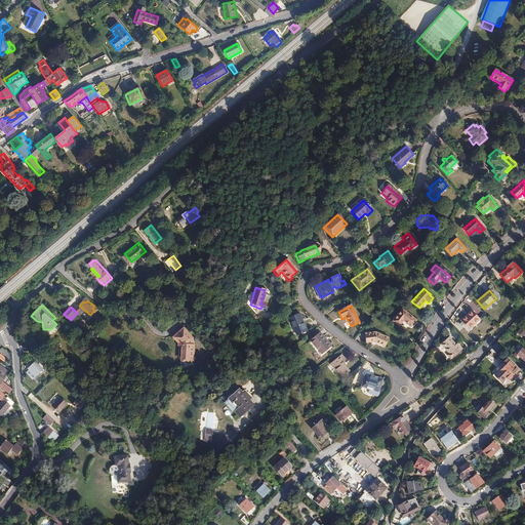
[(415,321),(402,310),(393,322),(399,327),(404,321),(411,327),(415,321)]
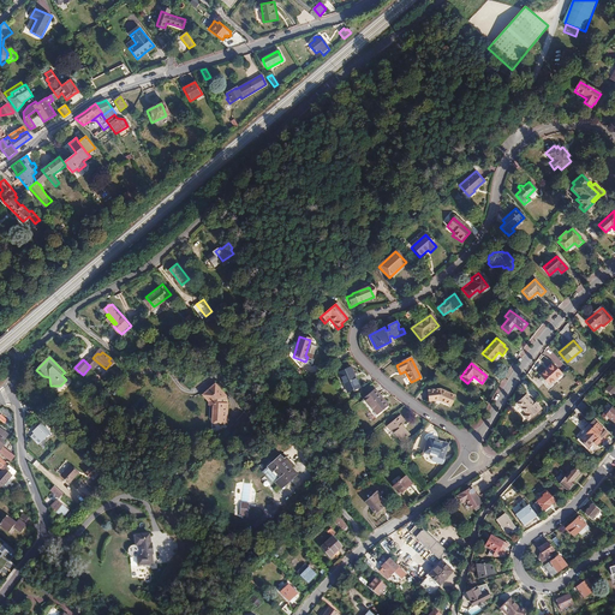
[(561,376),(553,366),(541,377),(549,387),(561,376)]
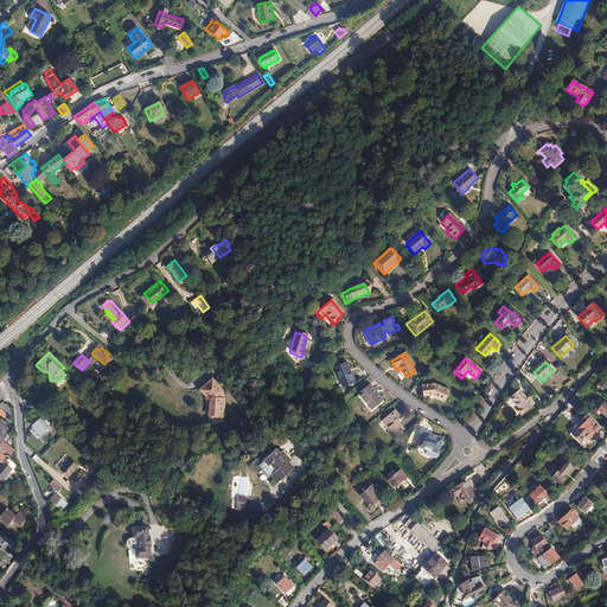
[(353,383),(346,363),(334,368),(342,388),(353,383)]
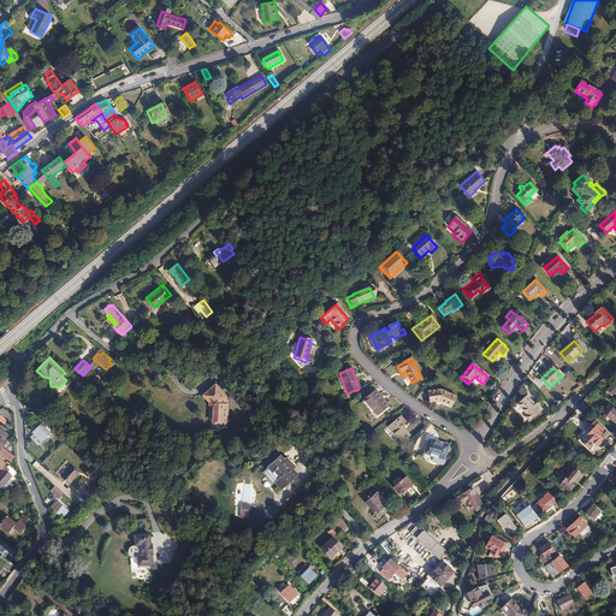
[(100,385),(106,377),(101,373),(95,381),(100,385)]
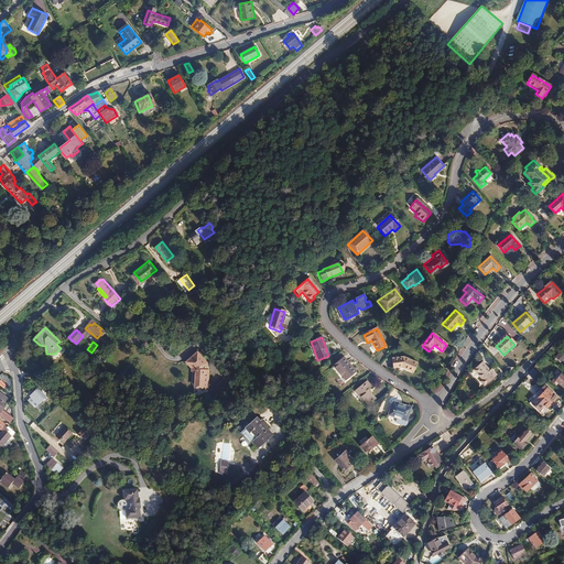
[(197,354),(187,361),(194,369),(193,382),(196,382),(196,387),(202,387),(204,390),(210,384),(208,381),(209,369),(207,369),(204,367),(206,365),(206,361),(201,355),(198,356),(197,354)]
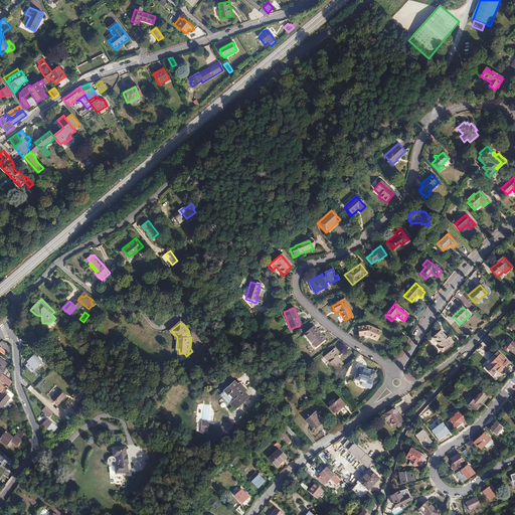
[(368,326),(357,327),(359,337),(368,336),(371,337),(371,338),(377,341),(381,332),(368,326)]
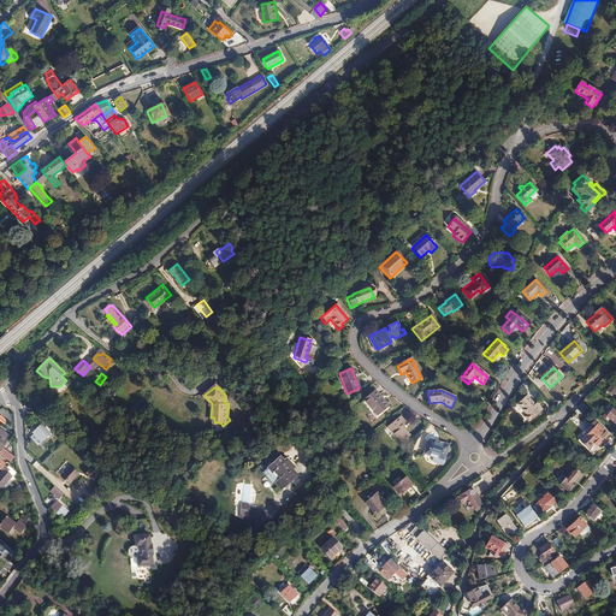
[(380,401),(373,392),(363,401),(373,413),(374,412),(378,415),(388,407),(381,401),(380,401)]
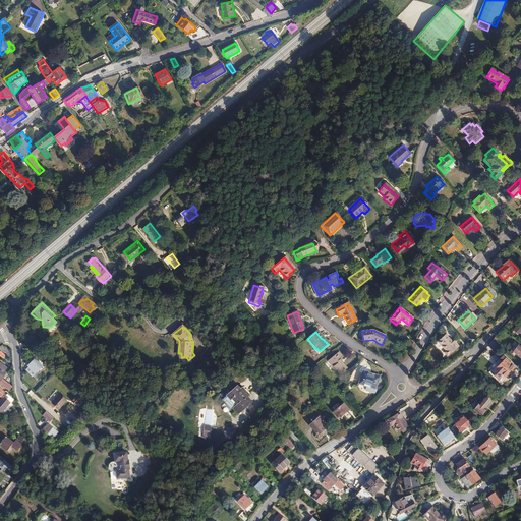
[(458,350),(445,337),(437,344),(446,353),(444,355),(447,358),(449,356),(450,357),(458,350)]
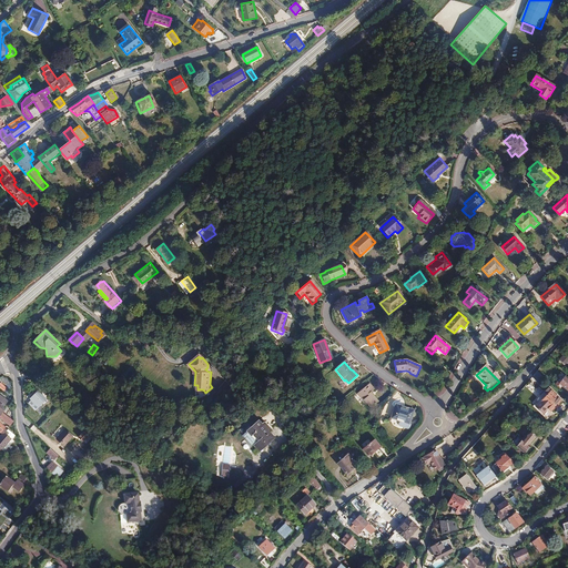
[(374,391),(369,385),(356,395),(365,405),(366,405),(371,409),(376,405),(376,404),(377,403),(371,394),(374,391)]
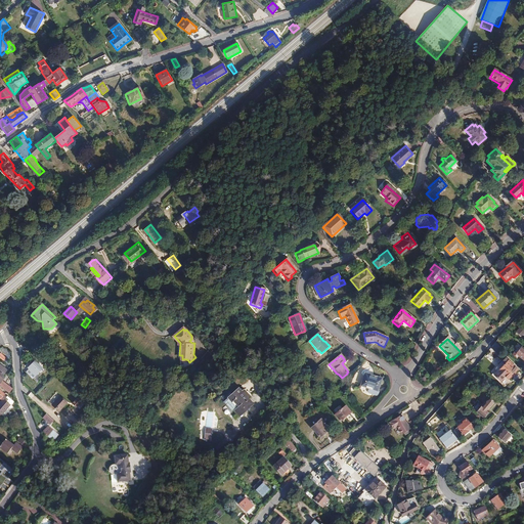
[(512,375),(514,372),(515,372),(518,367),(508,359),(494,376),(500,381),(505,376),(509,379),(512,375)]
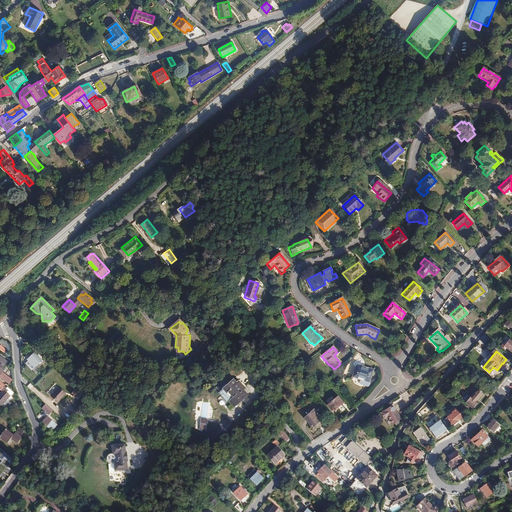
[(35,352),(29,358),(28,359),(36,366),(42,359),(35,352)]
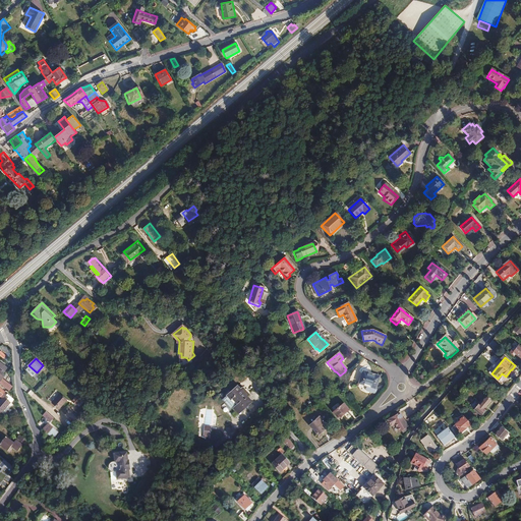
[(0,383),(9,391),(12,387),(2,379),(5,375),(9,370),(1,364),(0,364),(0,383)]
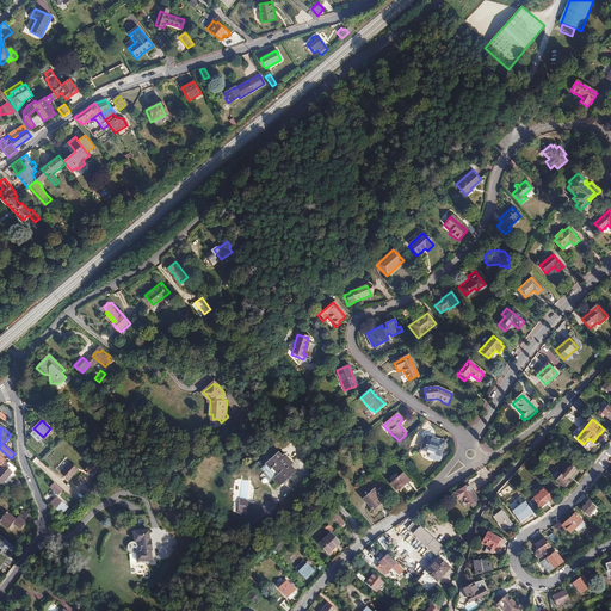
[(445,444),(426,437),(421,451),(440,458),(445,444)]
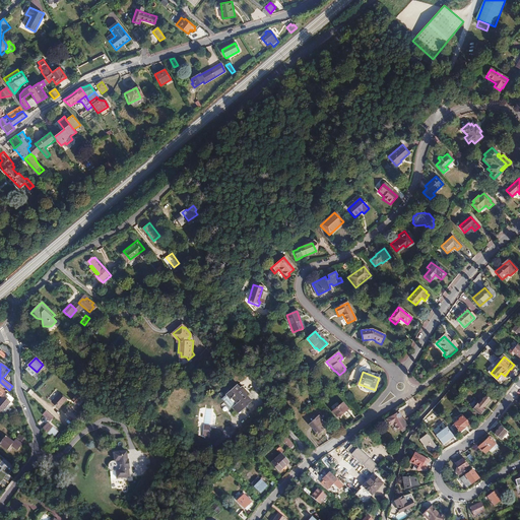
[(232,408),(233,407),(236,405),(241,410),(242,409),(252,401),(248,396),(241,389),(239,385),(223,398),(232,408)]
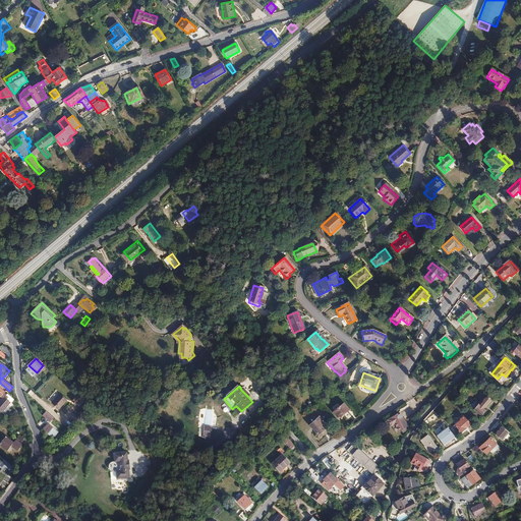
[(0,410),(2,412),(10,402),(6,398),(7,396),(4,394),(5,392),(0,387),(0,395),(2,398),(0,400),(0,410)]
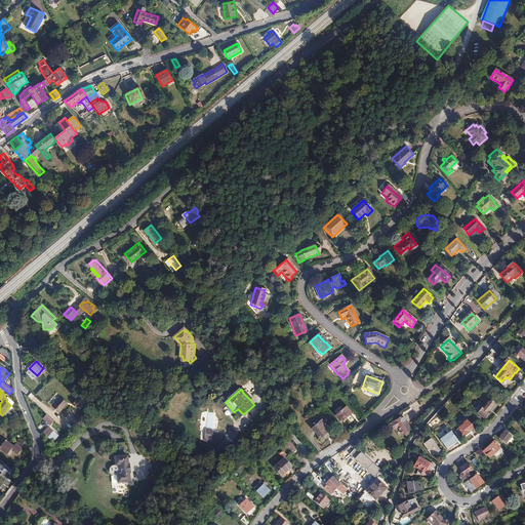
[(82,398),(78,395),(72,402),(76,405),(82,398)]
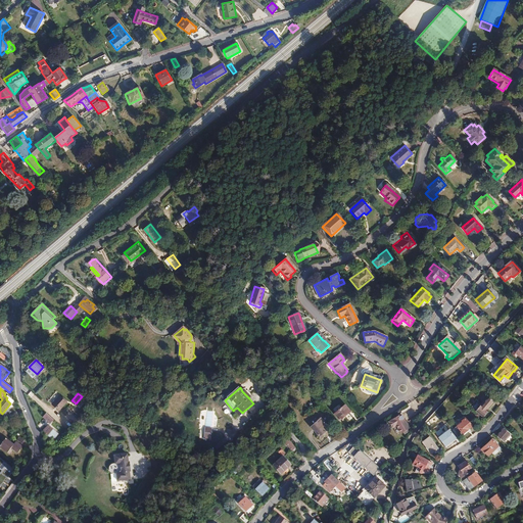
[(66,400),(58,394),(51,403),(58,409),(66,400)]
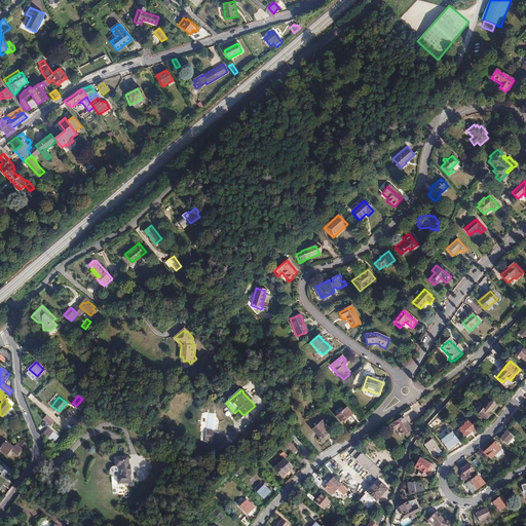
[(481,403),(475,409),(486,419),(491,412),(490,411),(497,404),(491,399),(485,406),(481,403)]
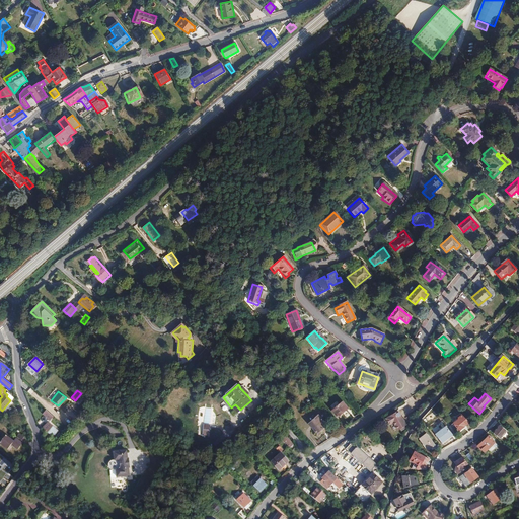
[(337,401),(329,408),(331,410),(339,403),(337,401)]
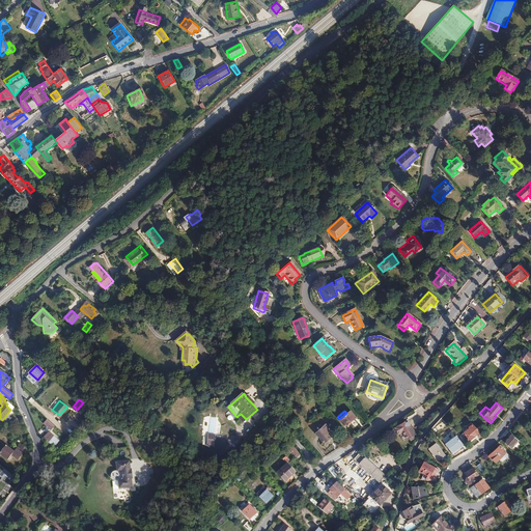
[(356,419),(350,412),(340,419),(346,426),(356,419)]
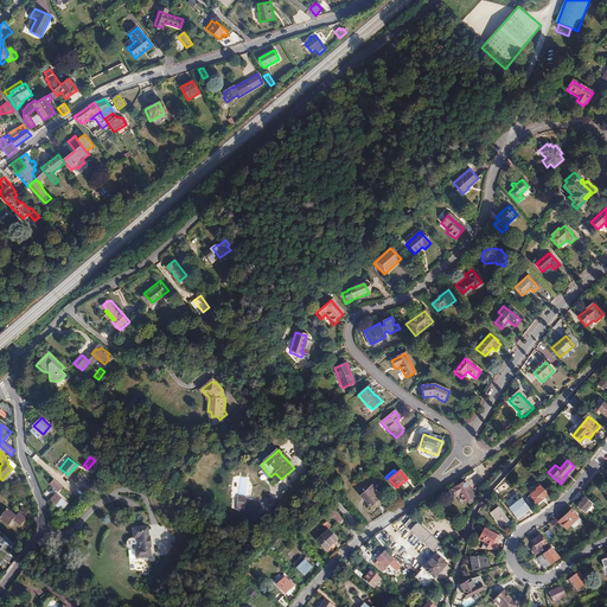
[(50,485),(59,492),(63,487),(55,479),(50,485)]
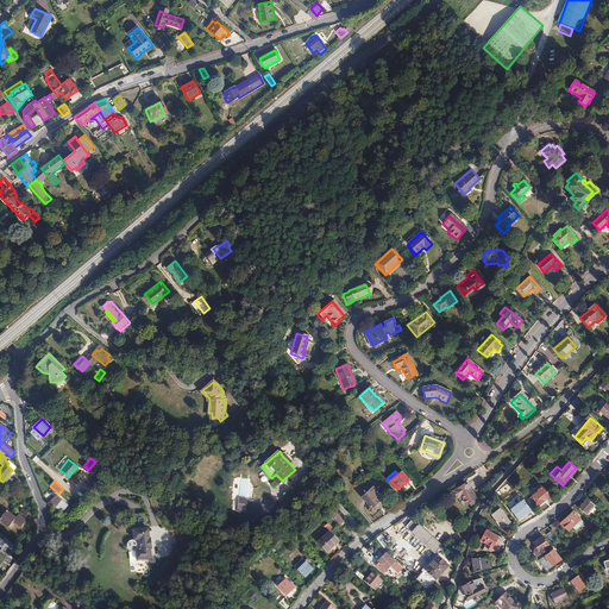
[(477,497),(469,482),(453,490),(458,496),(463,494),(468,503),(470,502),(471,504),(477,501),(476,498),(477,497)]
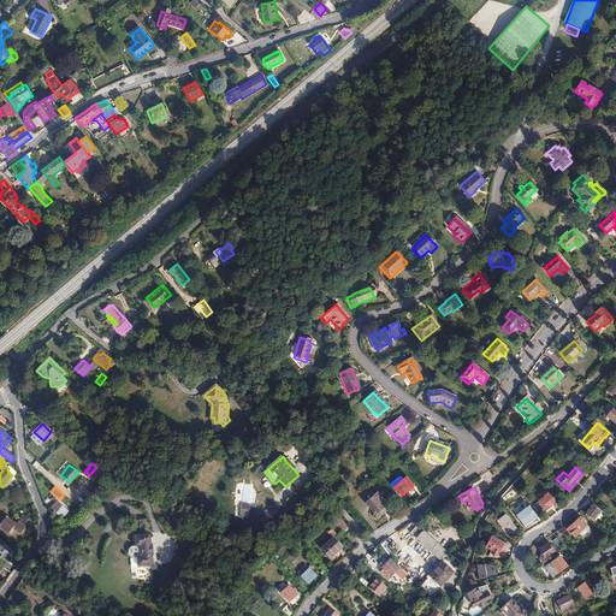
[(545,493),(533,502),(538,509),(543,507),(544,509),(546,509),(549,508),(549,505),(549,504),(556,499),(552,492),(551,493),(549,490),(545,492),(545,493)]
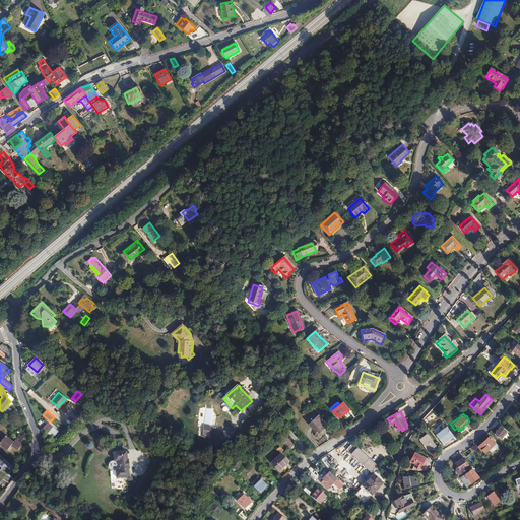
[(328,426),(321,415),(311,424),(318,434),(328,426)]
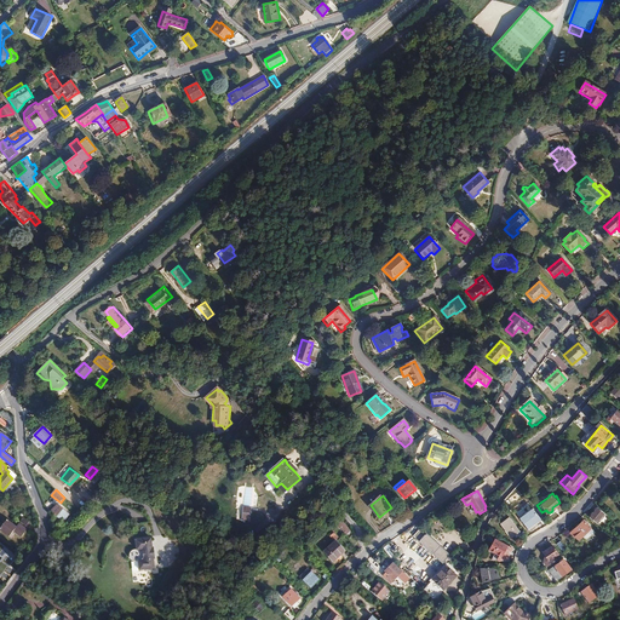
[(70,514),(58,503),(52,510),(64,521),(70,514)]
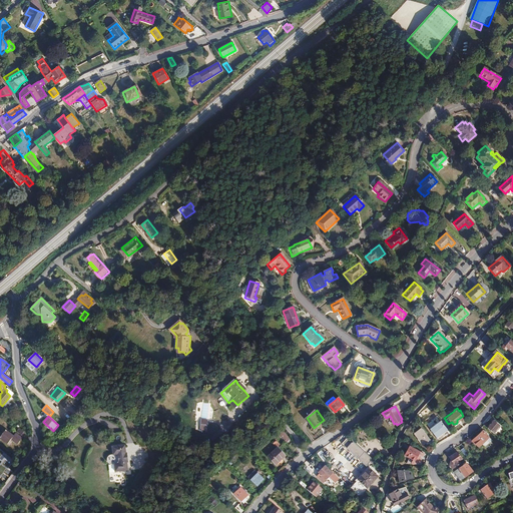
[(500,425),(493,419),(488,426),(494,432),(500,425)]
